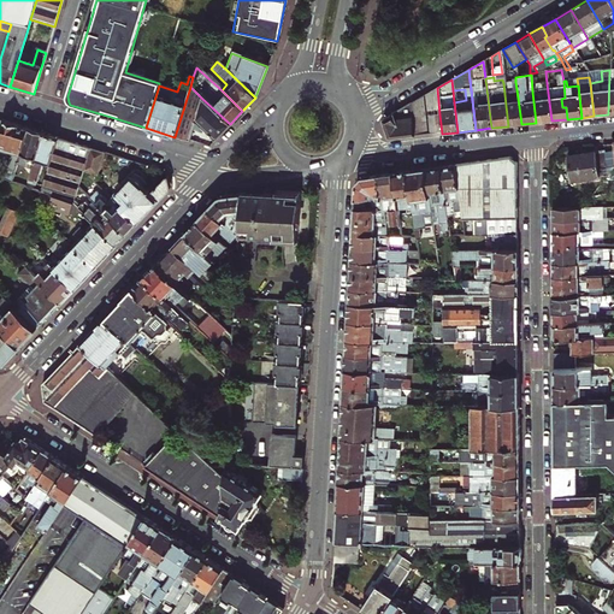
[(508,127),(521,124),(517,89),(509,89),(509,83),(503,83),(508,127)]
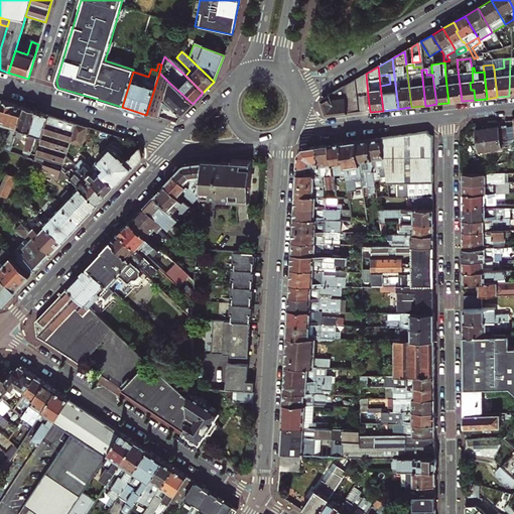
[(448,103),(462,101),(458,70),(454,70),(454,75),(445,77),(448,103)]
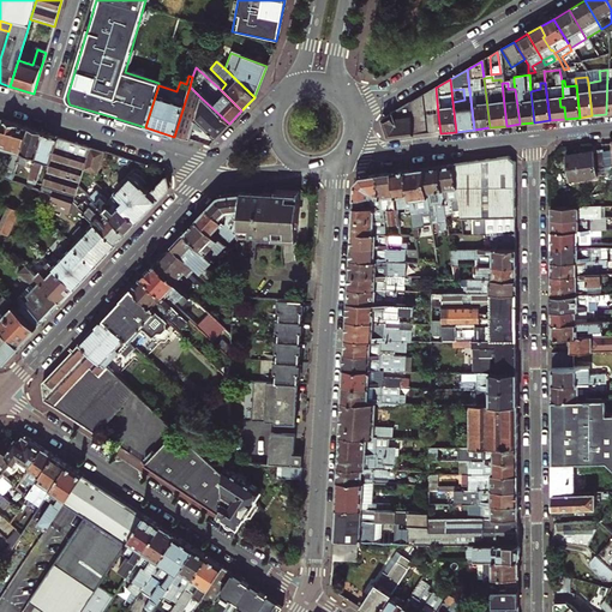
[(189,142),(195,120),(202,99),(190,87),(174,137),(189,142)]
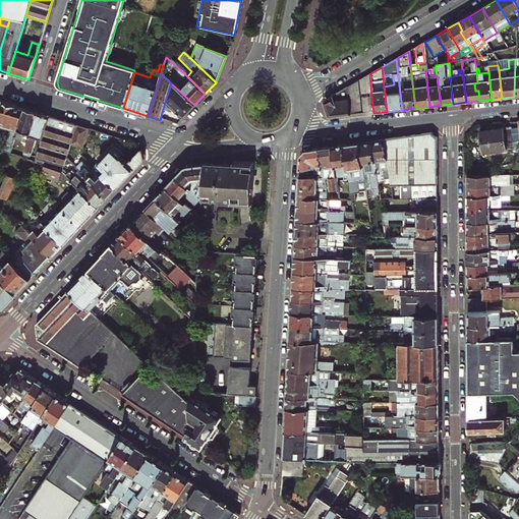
[(365,98),(371,97),(369,74),(363,78),(365,95),(365,98)]
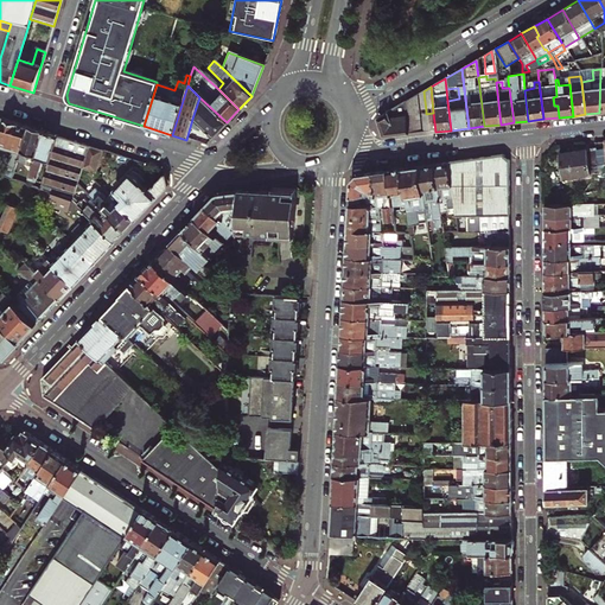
[(212,138),(227,122),(199,97),(192,119),(212,138)]
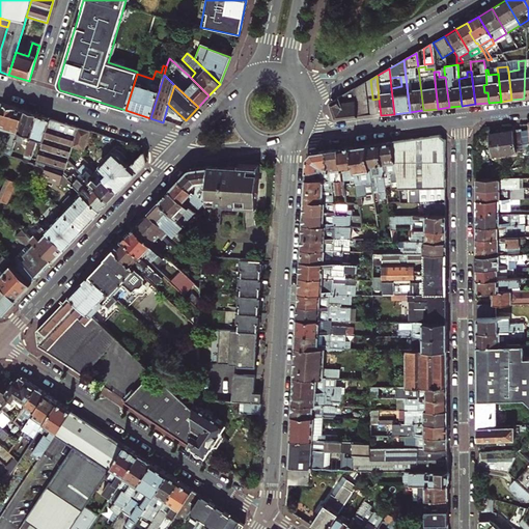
[(362,85),(352,90),(356,118),(366,117),(362,85)]
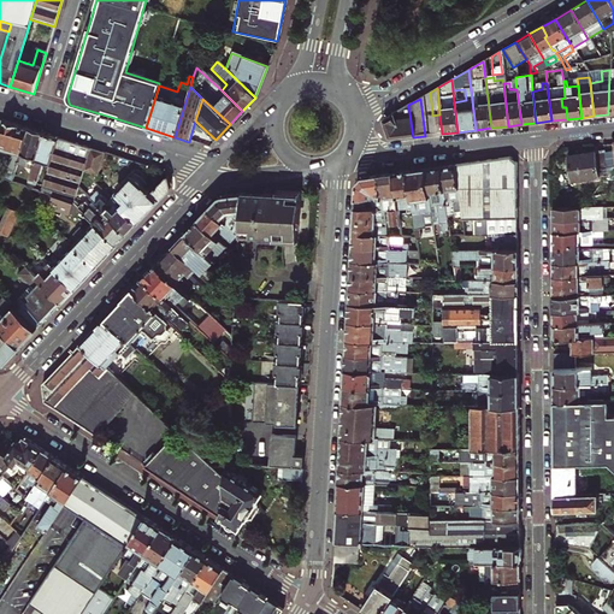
[(387,140),(413,137),(408,105),(381,122),(387,140)]
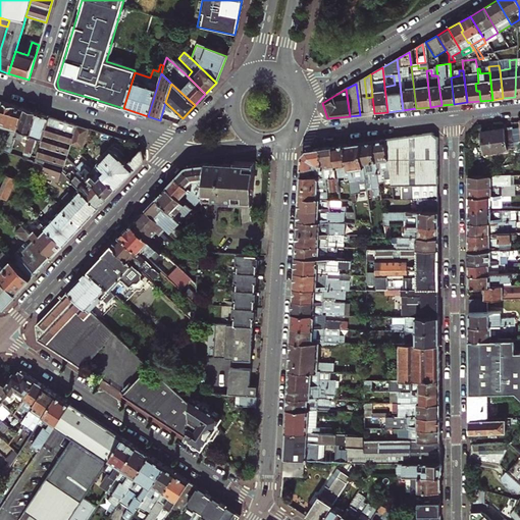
[(368,114),(374,113),(372,97),(366,98),(366,100),(368,114)]
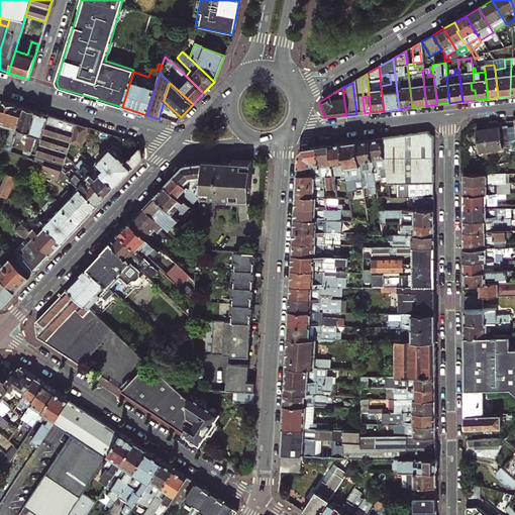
[(9,152),(14,137),(23,109),(4,103),(0,116),(0,125),(11,128),(4,150),(9,152)]
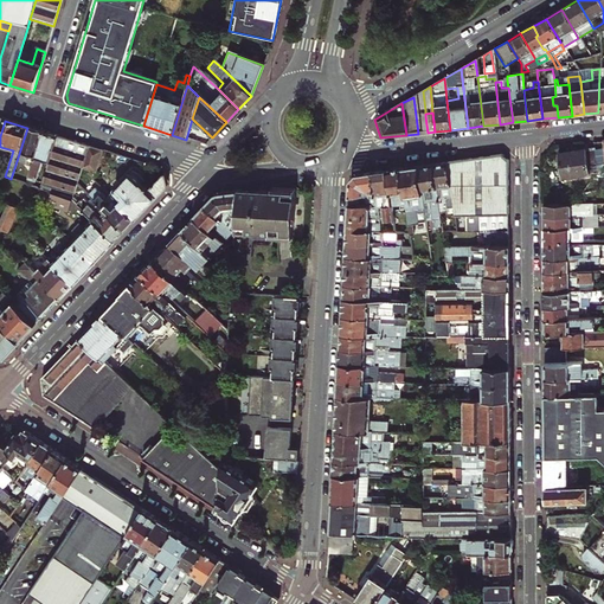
[(17,161),(32,167),(43,133),(27,128),(17,161)]
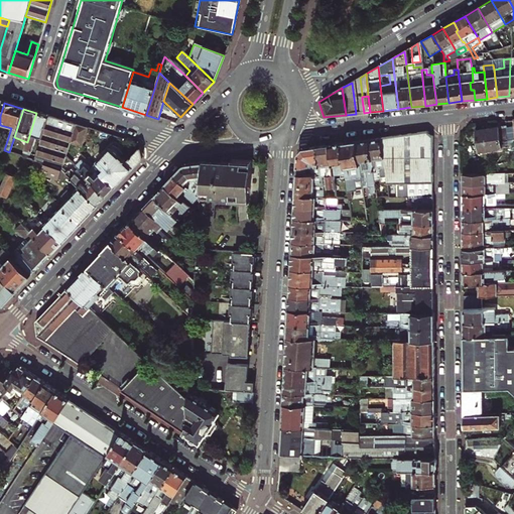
[(25,149),(37,152),(48,117),(36,113),(27,142),(25,149)]
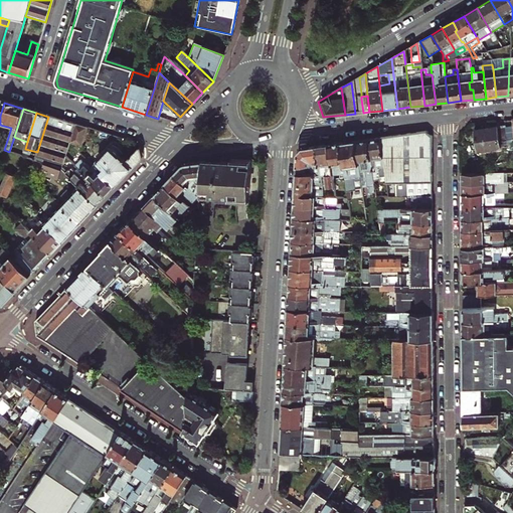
[(61,165),(64,157),(68,143),(74,125),(48,117),(37,152),(36,156),(34,160),(37,161),(38,158),(61,165)]
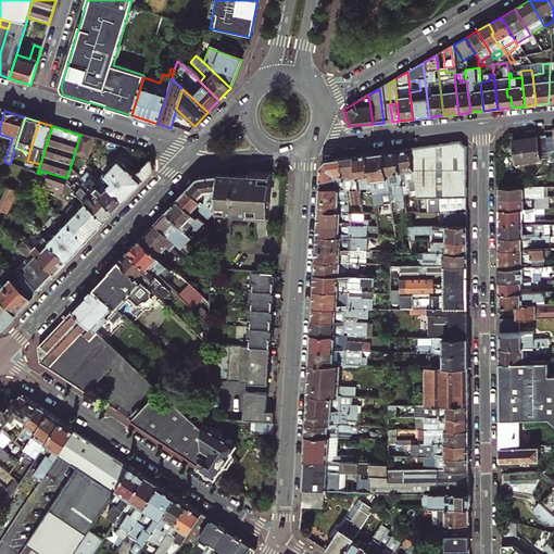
[(74,154),(87,159),(93,138),(80,135),(74,154)]
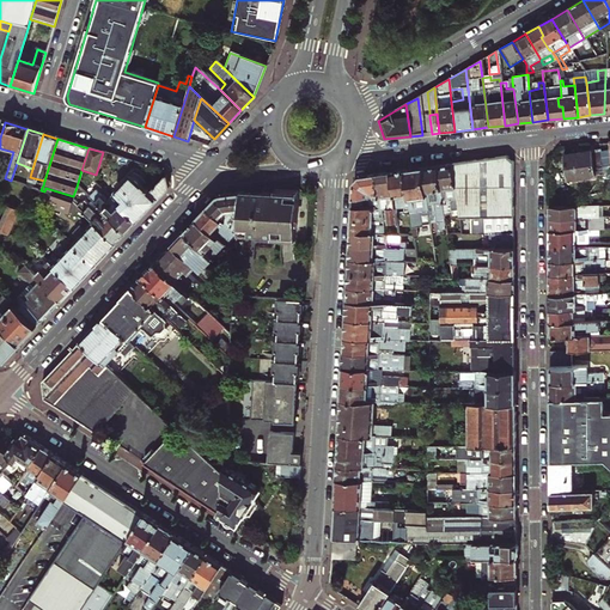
[(602,176),(598,151),(562,156),(565,181),(602,176)]
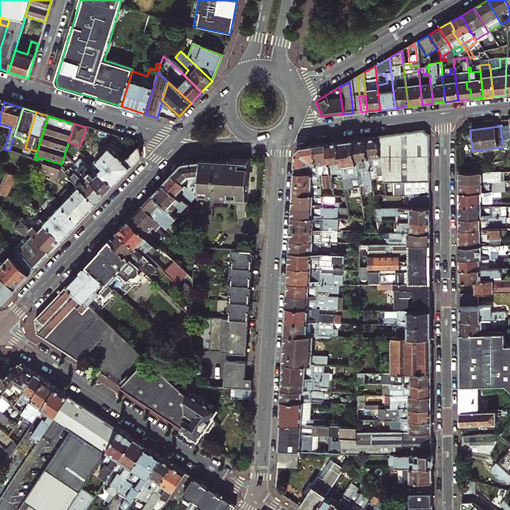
[(412,182),(428,182),(428,137),(421,131),(376,138),(381,172),(382,182),(412,182)]
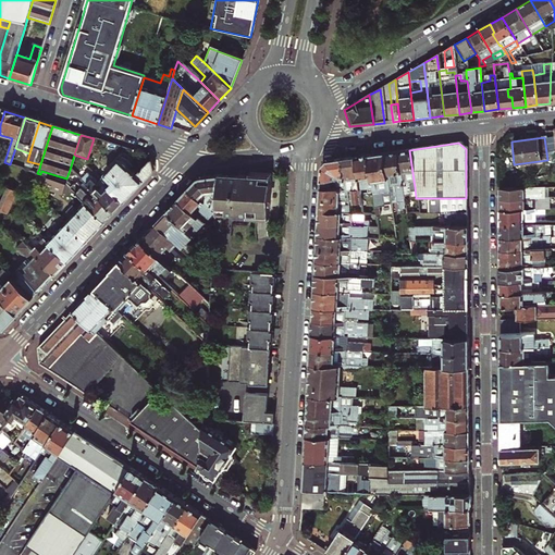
[(407,188),(415,187),(409,150),(397,151),(403,198),(407,198),(407,196),(408,195),(407,188)]
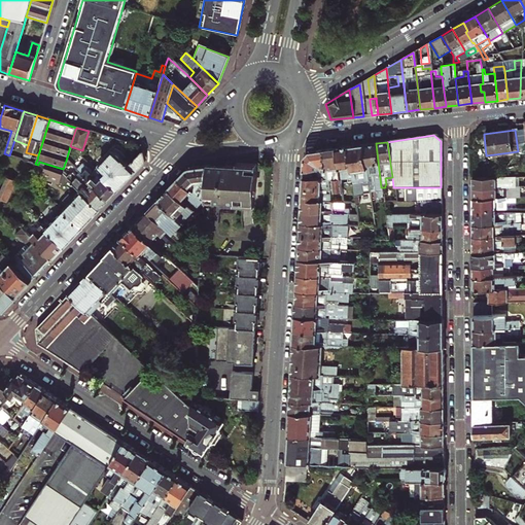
[(383,200),(381,187),(376,143),(361,145),(366,182),(374,181),(376,193),(377,200),(383,200)]
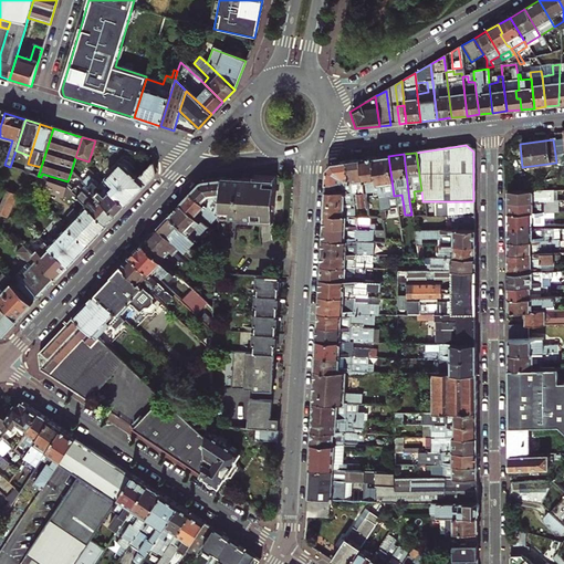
[(387,197),(394,196),(388,156),(373,158),(378,210),(380,219),(380,221),(390,220),(387,197)]
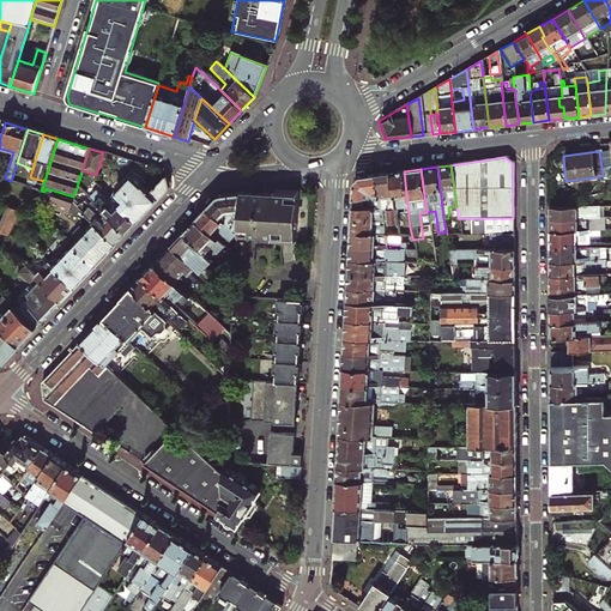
[(404,228),(410,228),(404,171),(388,174),(394,216),(401,215),(404,228)]
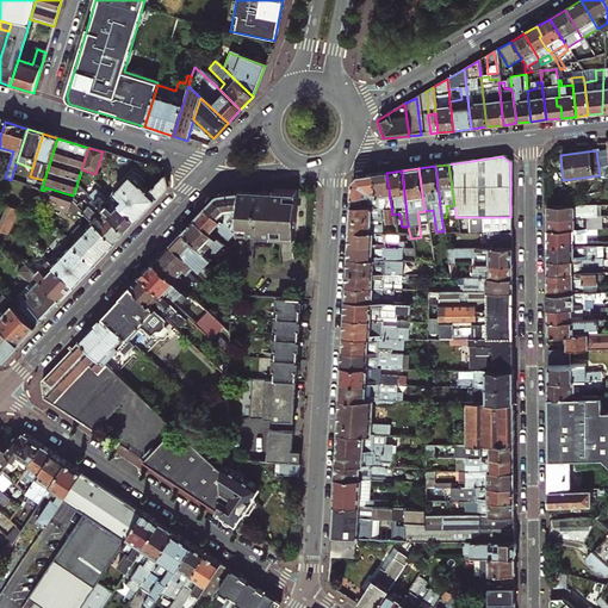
[(111,199),(135,222),(167,187),(163,175),(149,191),(143,185),(143,182),(134,173),(130,173),(109,197),(111,199)]
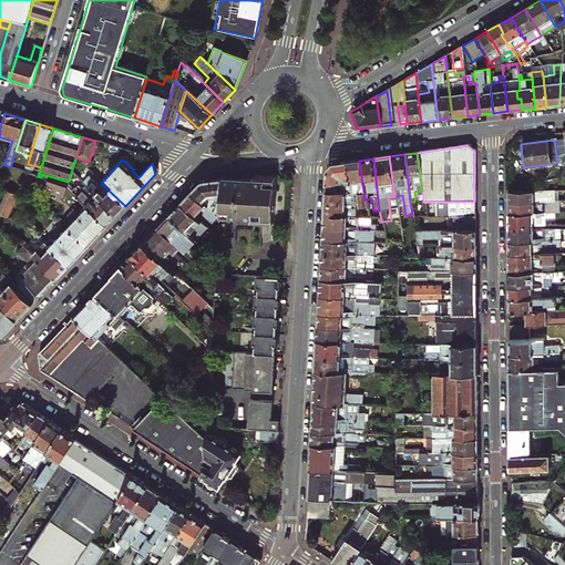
[(367,212),(365,199),(359,161),(347,163),(350,194),(352,194),(352,201),(359,199),(362,212),(367,212)]
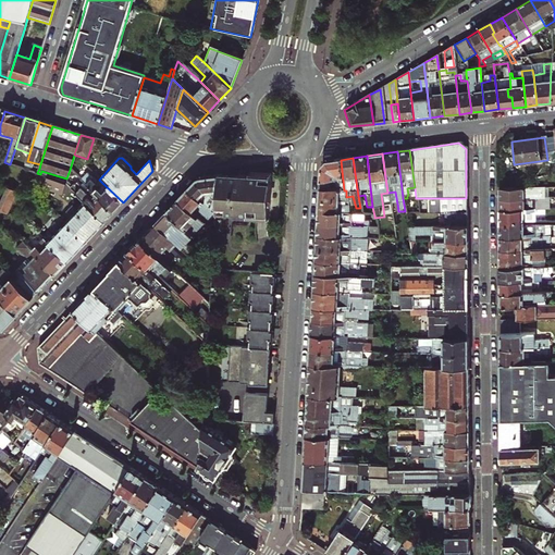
[(319,189),(344,190),(341,160),(327,161),(321,168),(319,189)]
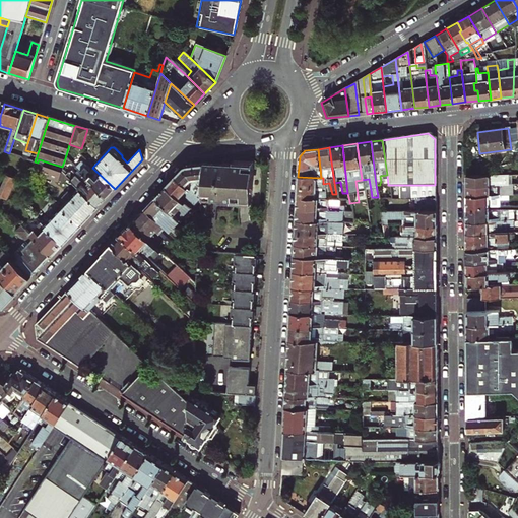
[(106,198),(115,189),(94,170),(91,173),(89,171),(80,163),(74,168),(79,172),(106,198)]
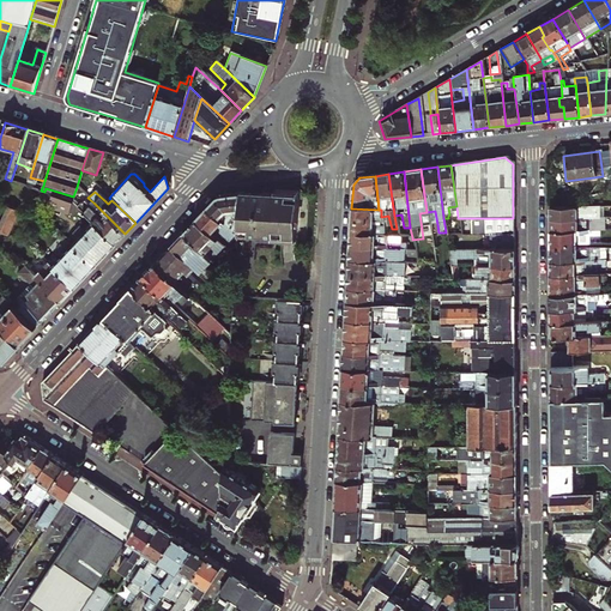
[(270,240),(292,241),(296,193),(272,192),(272,195),(237,194),(235,234),(270,235),(270,240)]
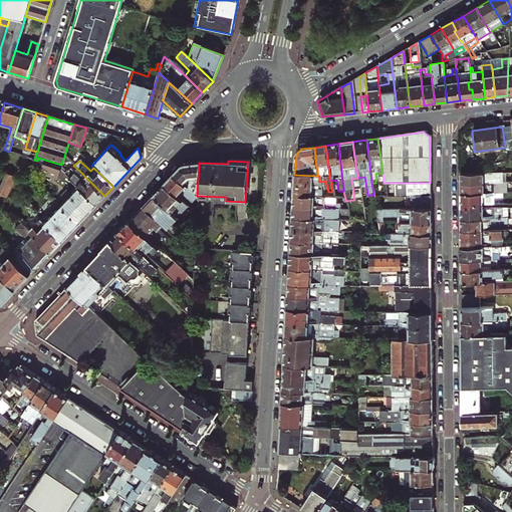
[(39,172),(57,178),(60,169),(42,163),(39,172)]
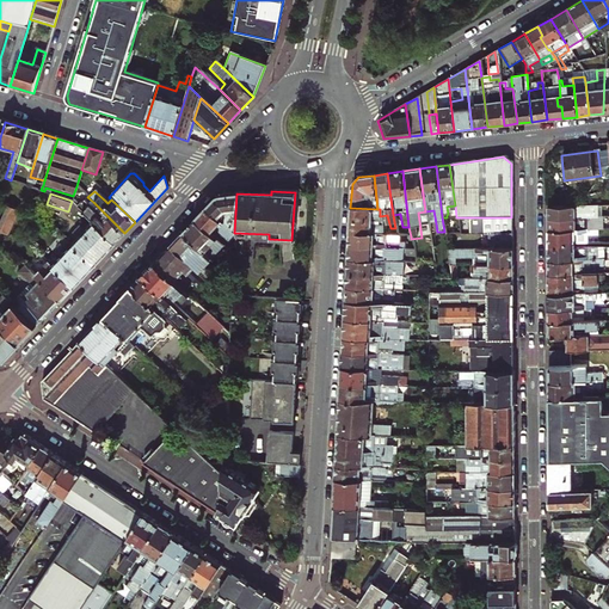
[(234,235),(234,233),(237,194),(219,196),(215,198),(205,209),(232,233),(234,235)]
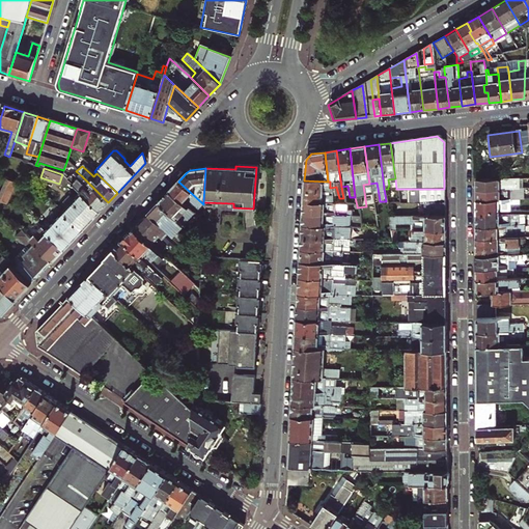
[(100,212),(108,202),(81,175),(77,178),(73,174),(70,176),(67,177),(62,172),(62,174),(72,185),(80,194),(100,212)]
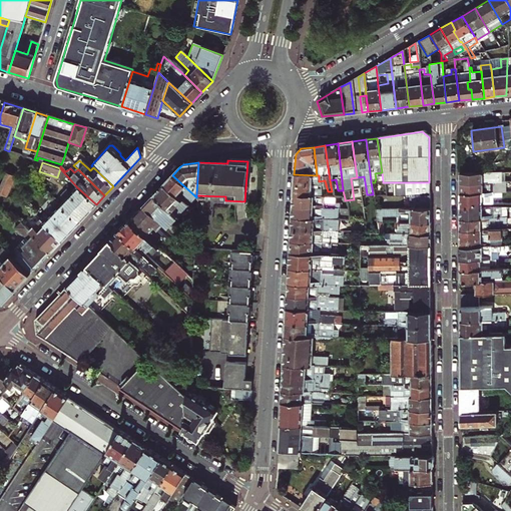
[(459,183),(489,182),(489,179),(499,179),(499,172),(458,173),(459,183)]
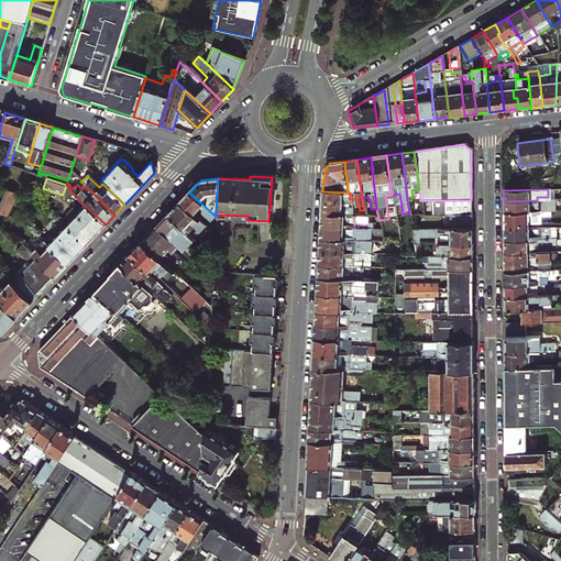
[(351,205),(350,199),(350,193),(348,193),(322,191),(322,204),(341,205),(341,200),(348,201),(348,205),(351,205)]
